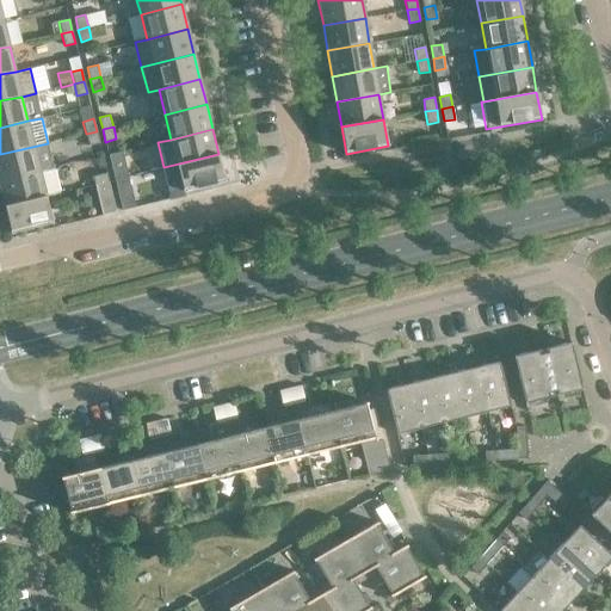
[(99,143),(97,131),(86,134),(88,146),(99,143)]
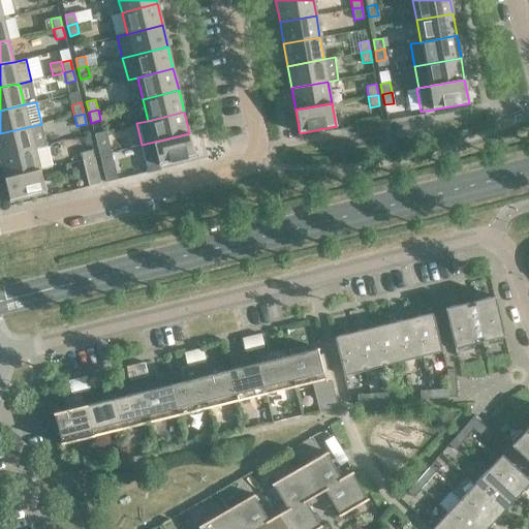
[(0,156),(47,146),(41,124),(0,133),(0,156)]
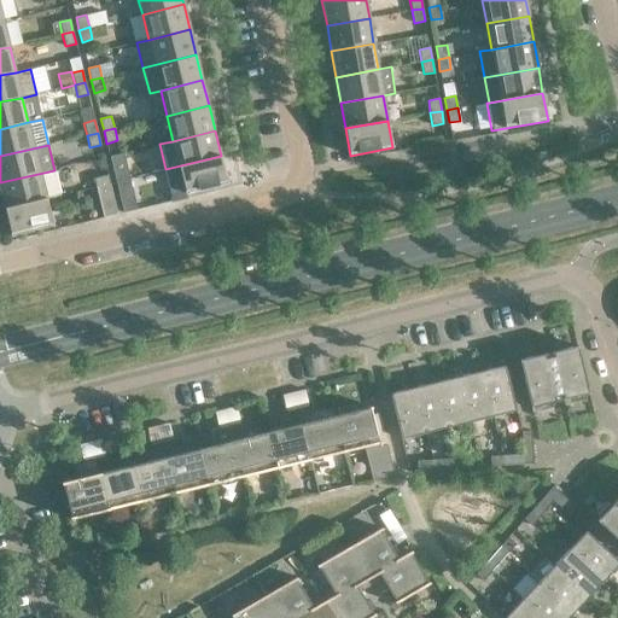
[(123,153),(110,156),(114,173),(116,181),(130,179),(128,169),(123,153)]
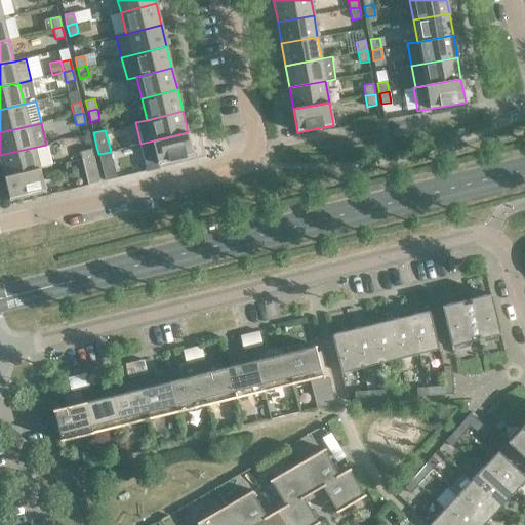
[(193,156),(188,132),(140,144),(146,167),(193,156)]
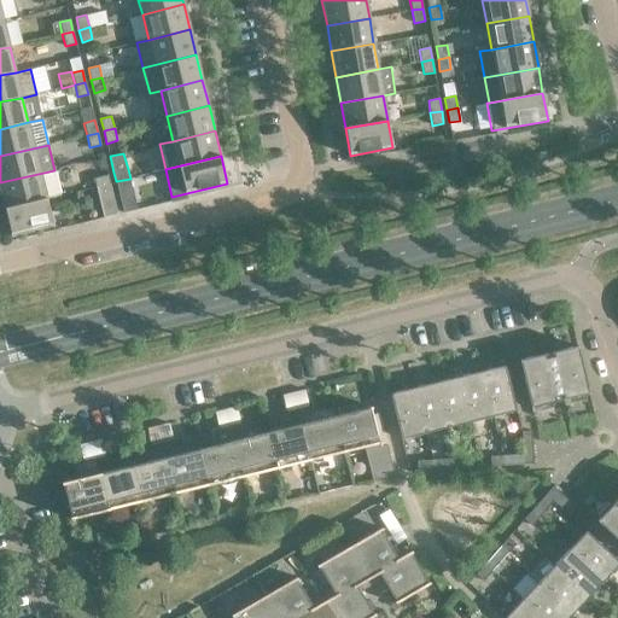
[(60,196),(54,170),(0,182),(0,188),(5,209),(47,198),(60,196)]
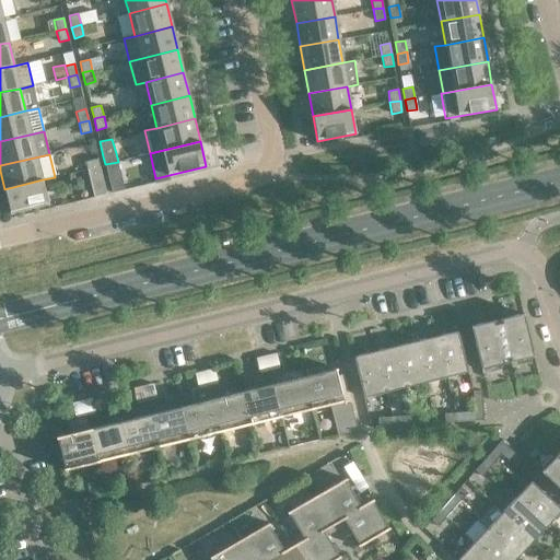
[(100,166),(97,159),(85,161),(86,168),(100,166)]
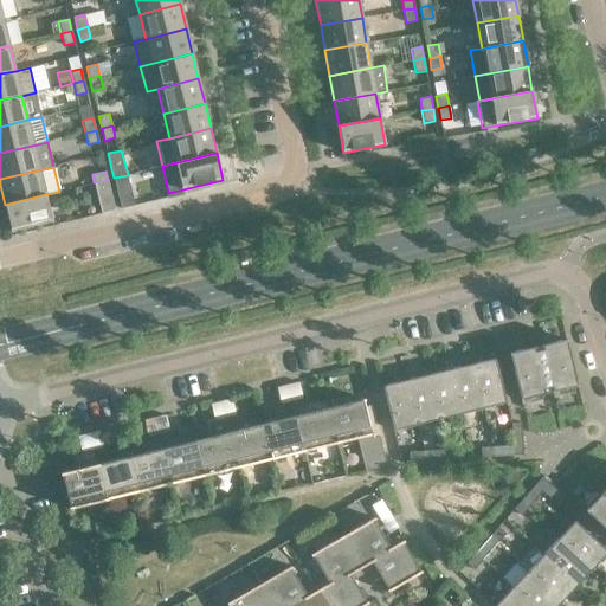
[(135,205),(128,175),(114,178),(121,208),(135,205)]
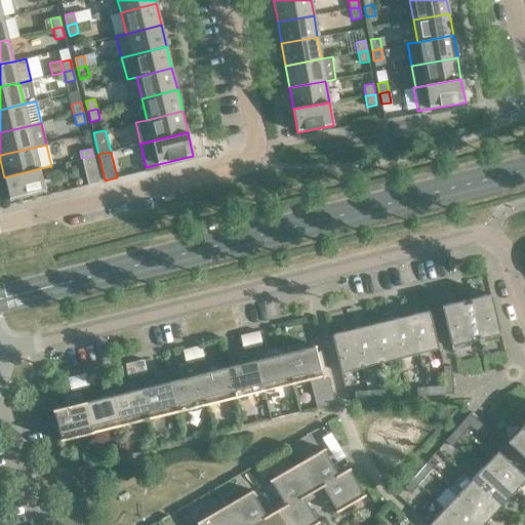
[(99,182),(93,156),(81,158),(88,185),(99,182)]
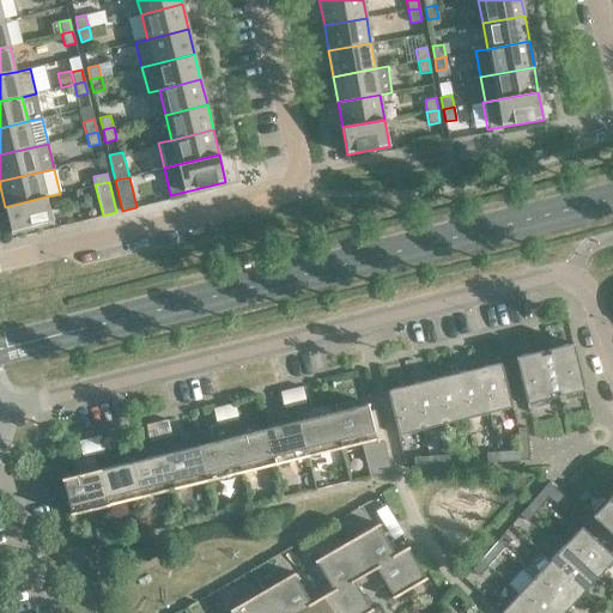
[(53,224),(47,196),(5,207),(11,234),(53,224)]
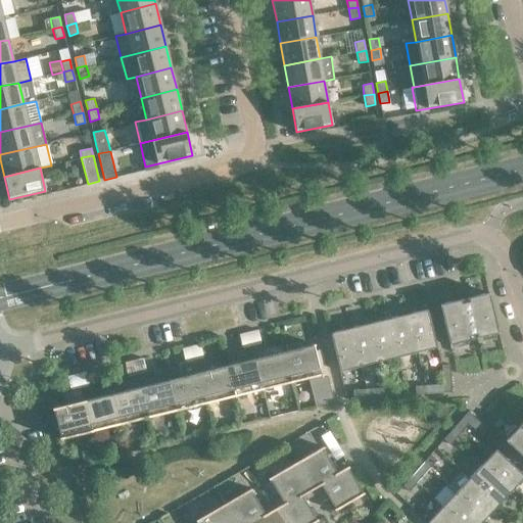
[(497,332),(488,292),(466,298),(466,299),(468,298),(468,301),(461,303),(461,300),(462,300),(462,299),(439,304),(448,344),(472,339),(471,337),(469,338),(469,335),(476,334),(477,336),(475,337),(475,338),(497,332)]
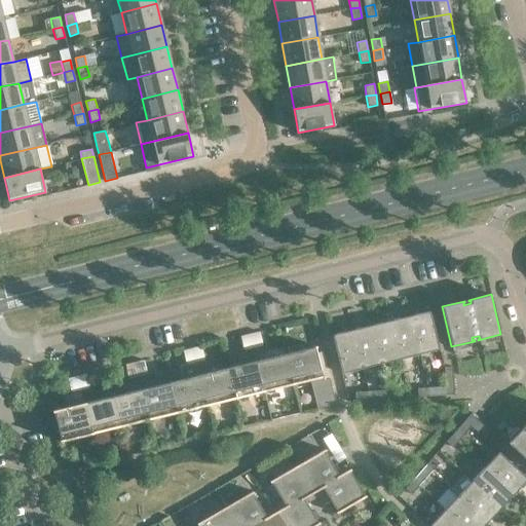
[(439,349),(429,310),(410,315),(419,354),(439,349)]
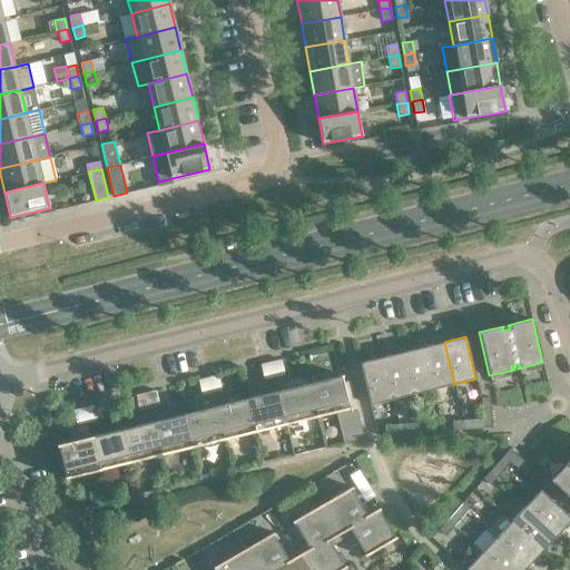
[(454,384),(444,342),(423,347),(433,389),(454,384)]
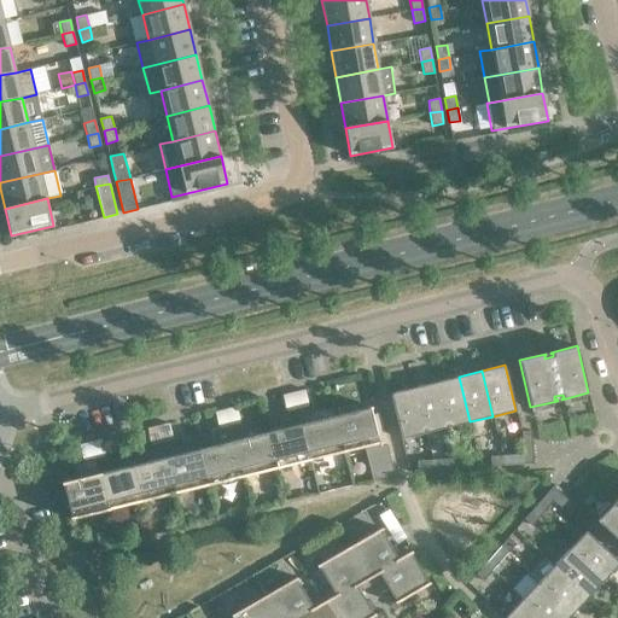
[(470,421),(459,377),(436,382),(447,427),(470,421)]
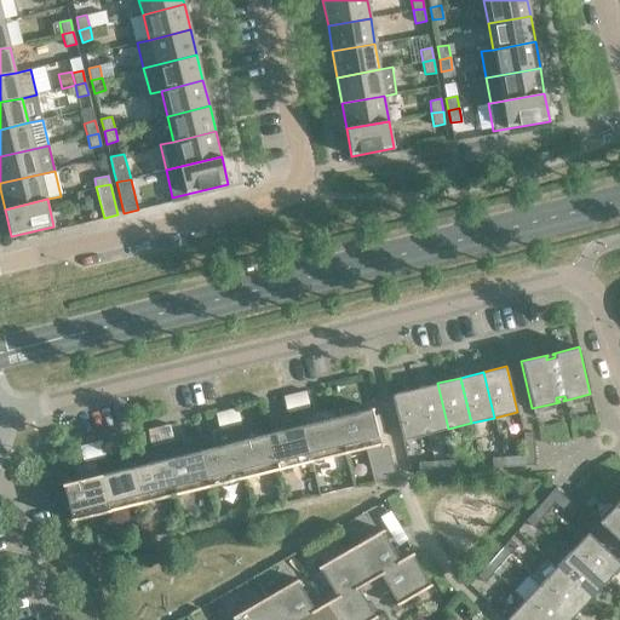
[(448,429),(437,383),(414,389),(425,435),(448,429)]
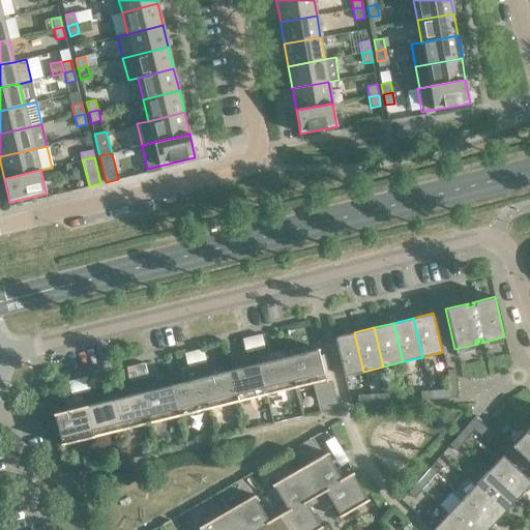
[(363,372),(354,332),(334,336),(344,376),(363,372)]
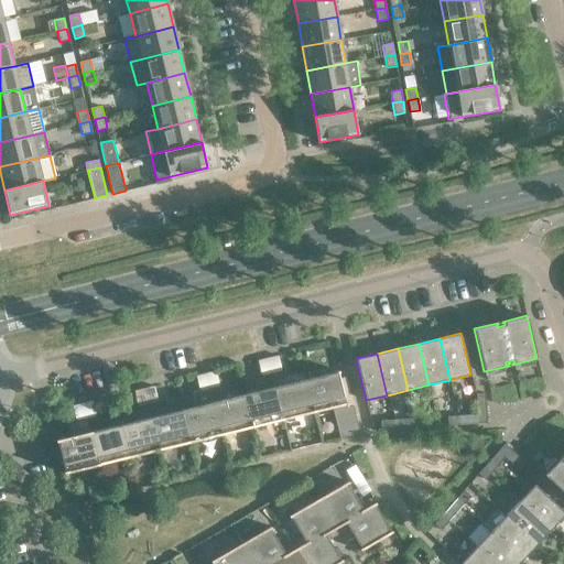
[(282,370),(279,356),(268,358),(271,372),(282,370)]
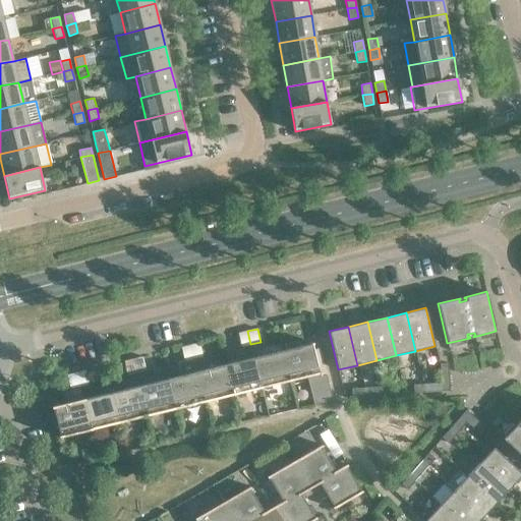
[(250,344),(247,331),(237,333),(241,346),(250,344)]
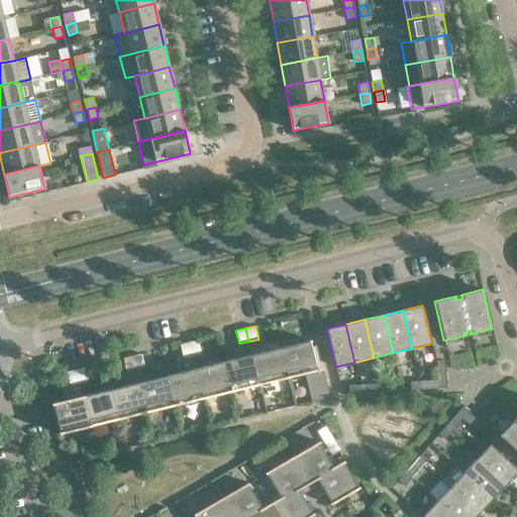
[(202,352),(199,339),(189,342),(192,355),(202,352)]
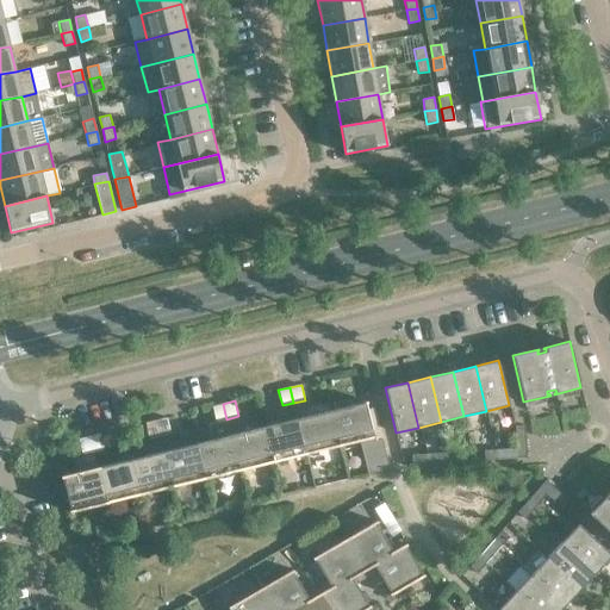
[(367,402),(330,410),(340,446),(360,441),(367,474),(390,468),(381,439),(377,440),(375,435),(373,436),(366,403),(367,403),(367,402)]
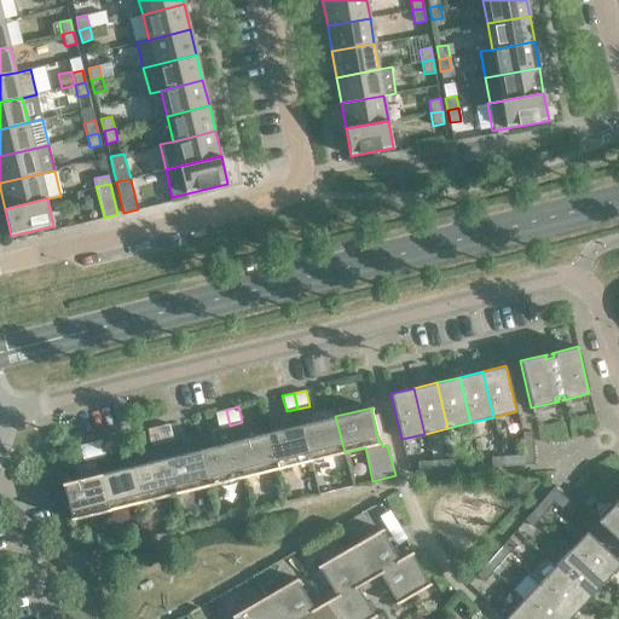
[(230,426),(226,410),(214,412),(218,428),(230,426)]
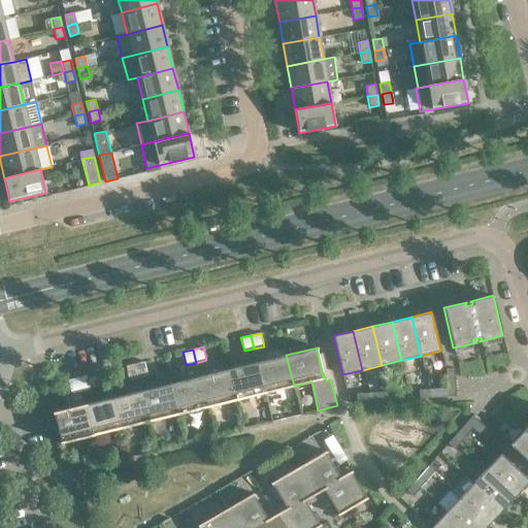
[(294,386),(286,355),(257,362),(265,393),(294,386)]
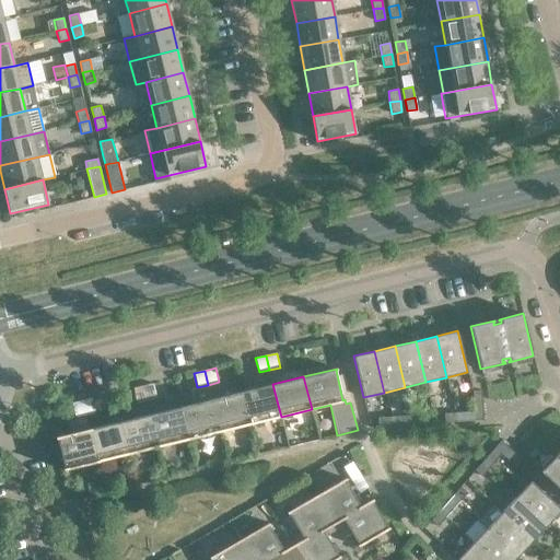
[(156,397),(153,383),(143,385),(147,399),(156,397)]
